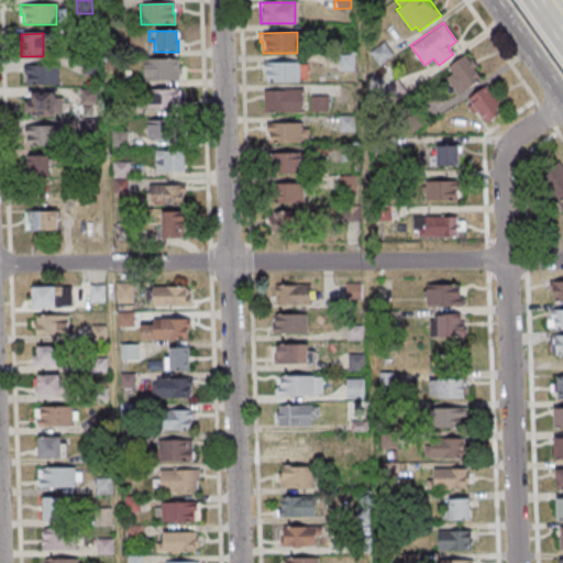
[(382,42),(392,56),(376,66),(366,52),(382,42)]
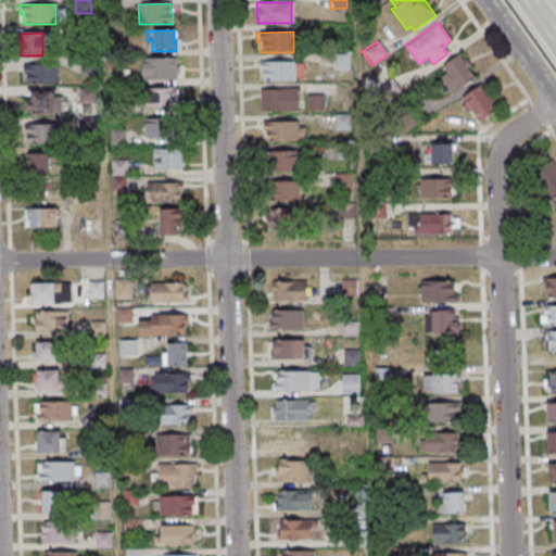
[(442,65),(459,52),(465,60),(467,58),(471,65),(469,66),(477,76),(453,95),(440,76),(446,72),(442,65)]
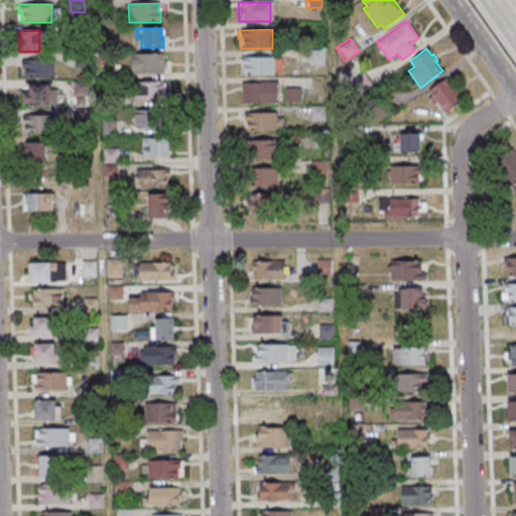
[(308,50),(308,66),(323,66),(323,50),(308,50)]
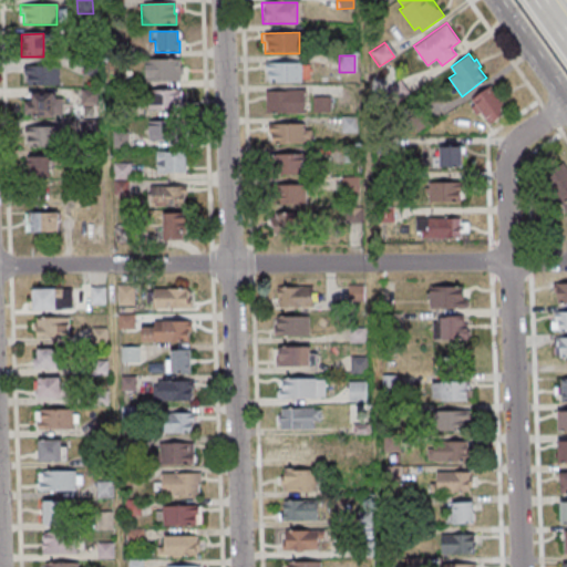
[(80,58),(80,74),(96,74),(96,58),(80,58)]
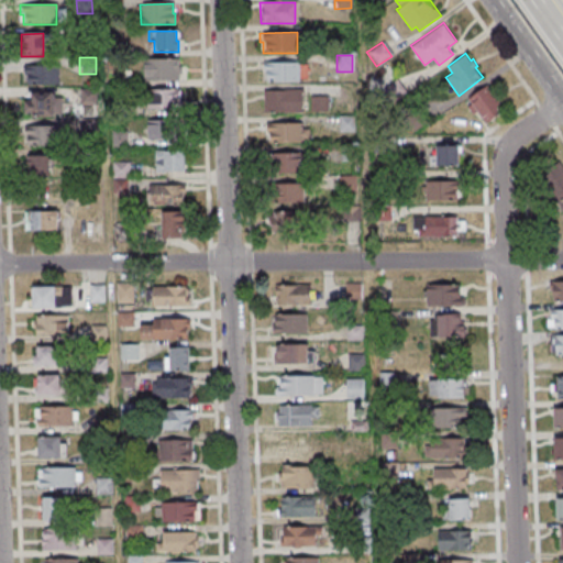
[(142,61),(178,59),(178,67),(180,67),(180,76),(178,76),(178,81),(142,81),(142,61)]
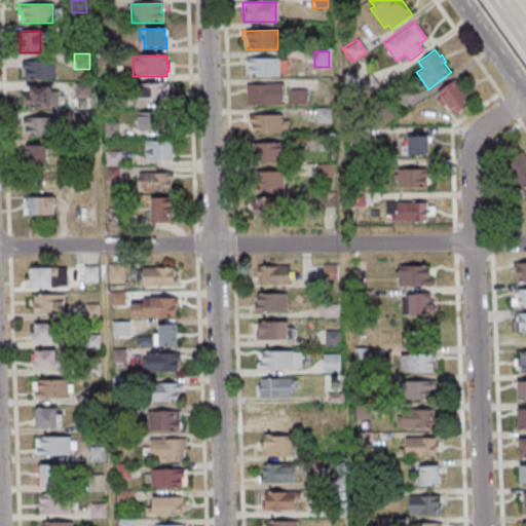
[(243,60),(243,67),(247,67),(247,77),(277,77),(277,60),(243,60)]
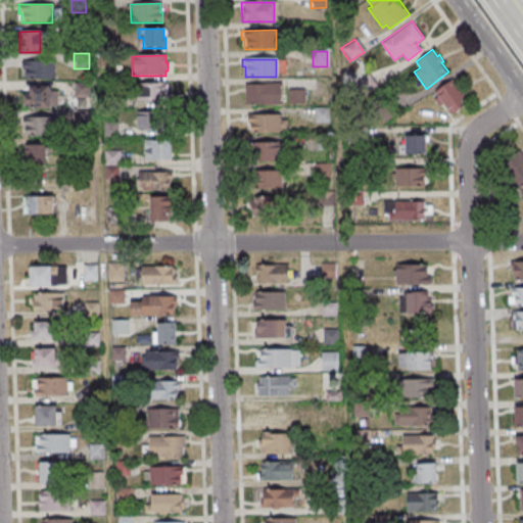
[(53,79),(53,61),(20,61),(20,70),(25,70),(25,80),(53,79)]
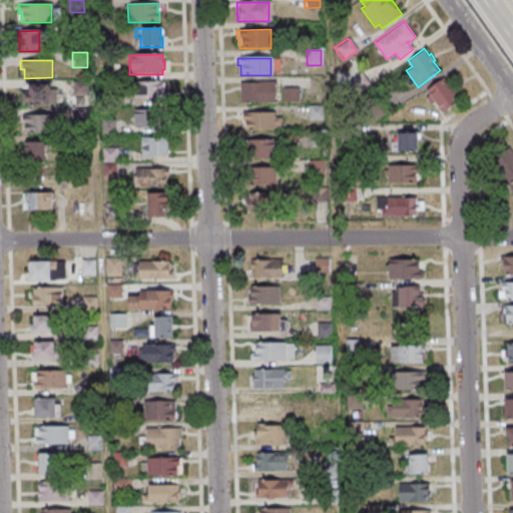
[(360,72),(369,84),(356,94),(347,81),(360,72)]
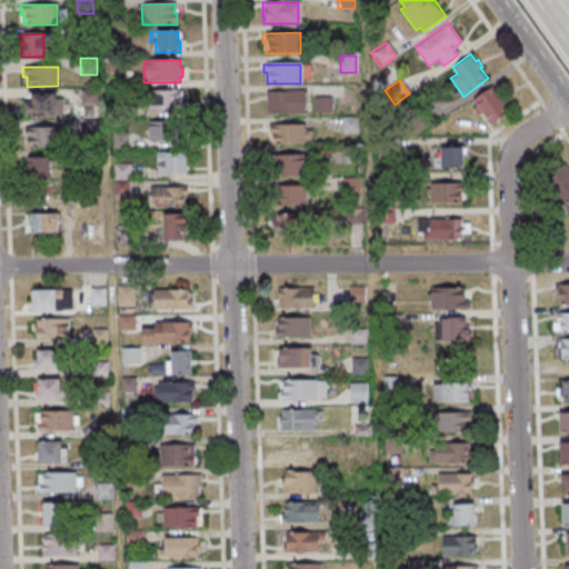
[(472,98),(492,85),(499,93),(502,91),(507,98),(503,101),(509,111),(491,122),(483,111),(478,115),(472,106),(476,103),(472,98)]
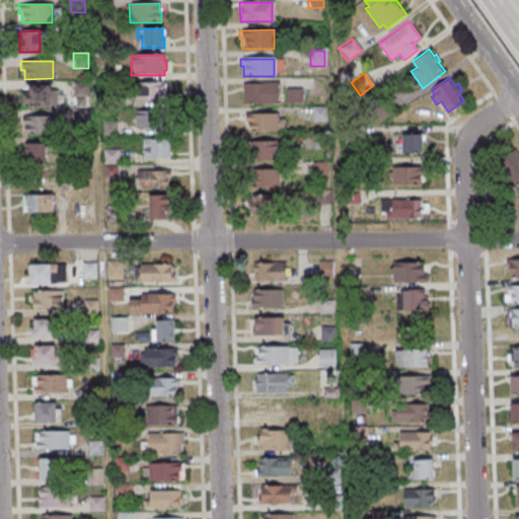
[(72,82),(72,97),(88,97),(88,82),(72,82)]
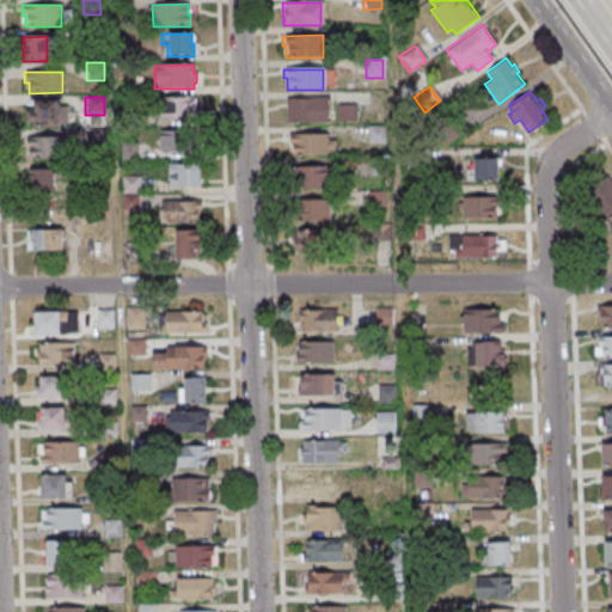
[(157,98),(193,98),(193,110),(196,110),(196,121),(157,121),(157,98)]
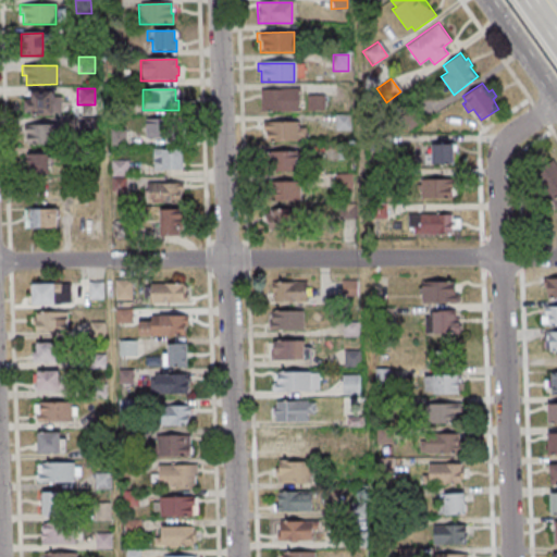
[(258,90),(297,89),(297,113),(259,113),(258,90)]
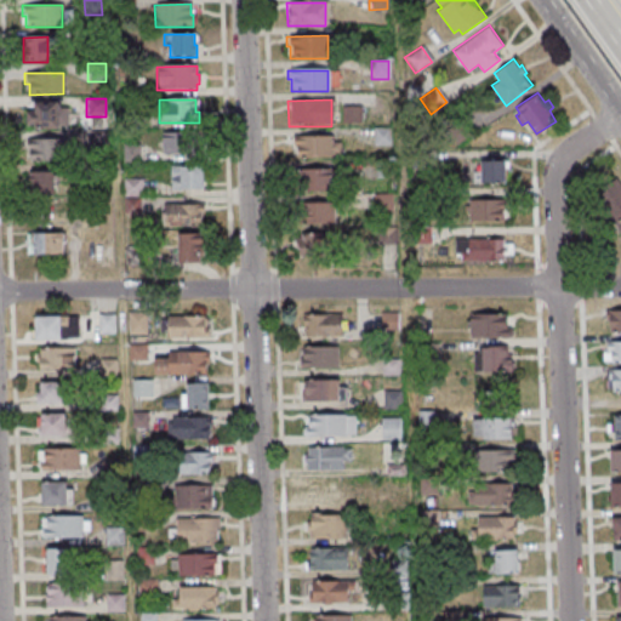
[(32,103),(57,103),(57,131),(32,131),(32,126),(24,127),(24,112),(32,112),(32,103)]
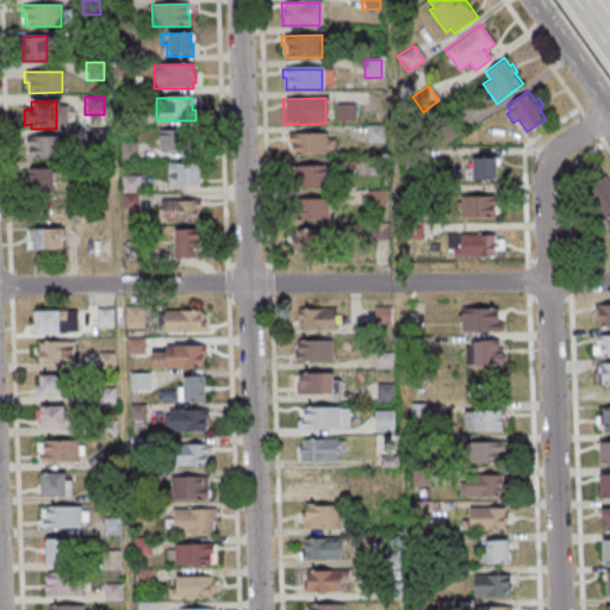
[(334,105),(334,122),(354,122),(354,105),(334,105)]
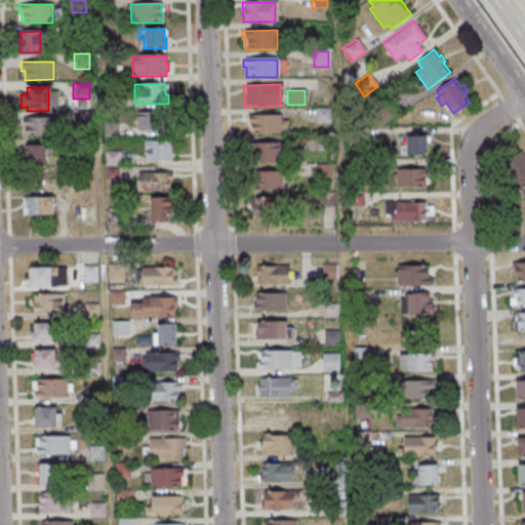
[(118,94),(118,111),(96,111),(96,94),(118,94)]
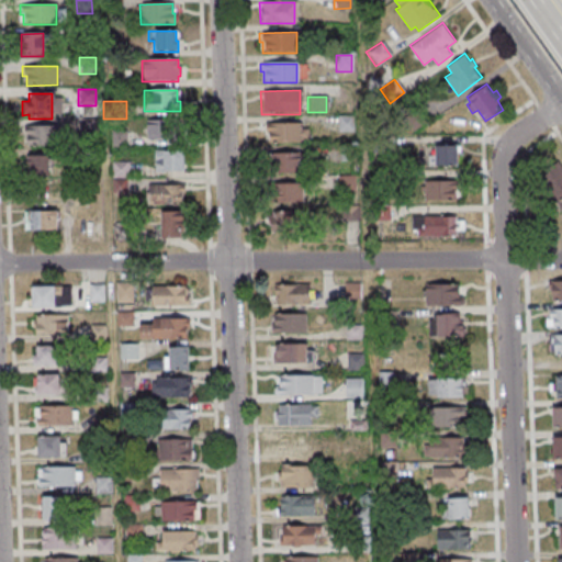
[(417,108),(426,122),(411,132),(402,117),(417,108)]
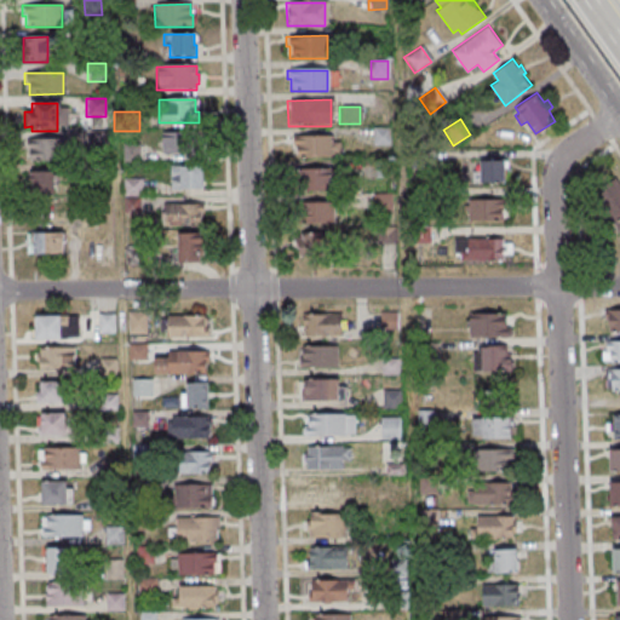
[(371,128),(372,147),(389,147),(389,128),(371,128)]
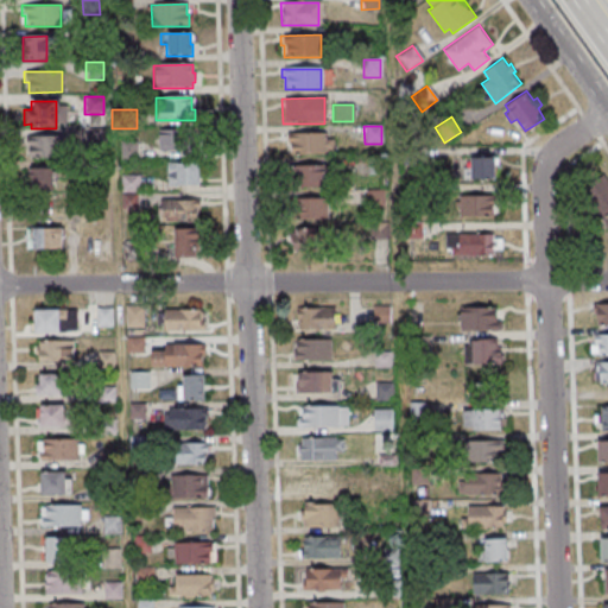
[(103,128),(103,144),(88,145),(88,130),(103,128)]
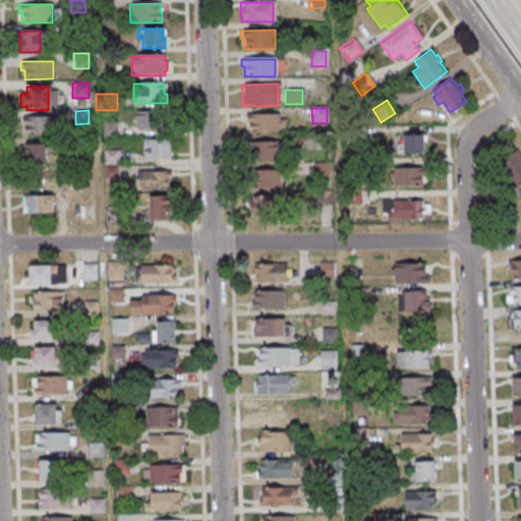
[(134,112),(134,130),(167,129),(167,111),(134,112)]
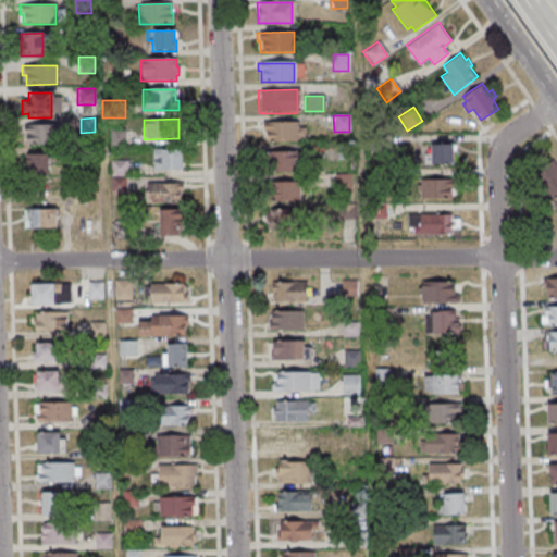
[(261,124),(297,123),(297,128),(304,128),(304,139),(297,139),(297,141),(265,143),(264,132),(261,132),(261,124)]
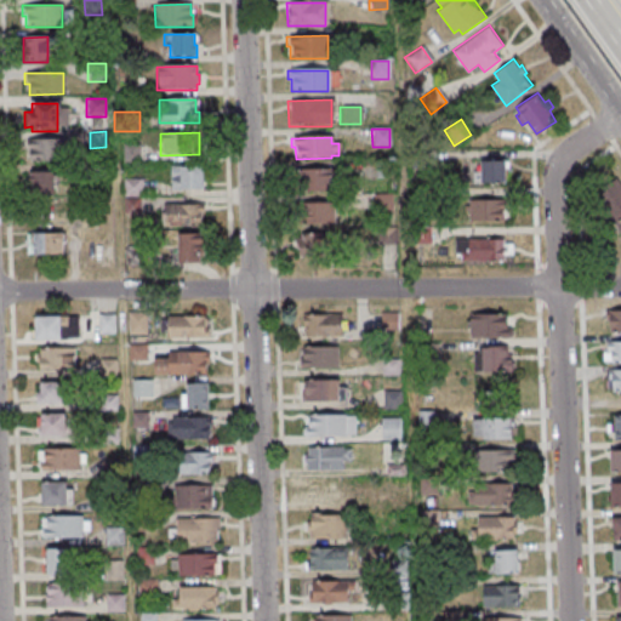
[(26,141),(66,140),(67,161),(28,163),(28,152),(26,152),(26,141)]
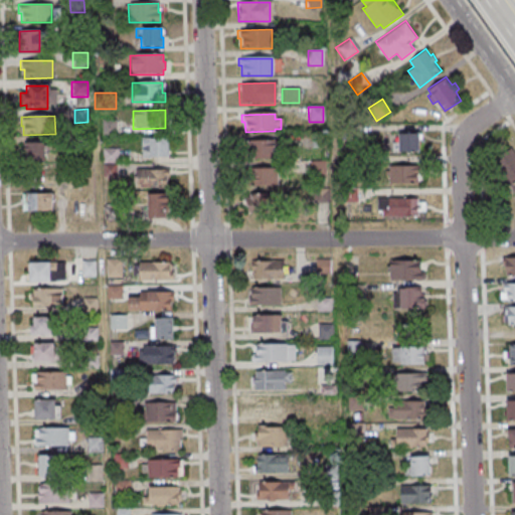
[(115,120),(115,136),(101,136),(101,120),(115,120)]
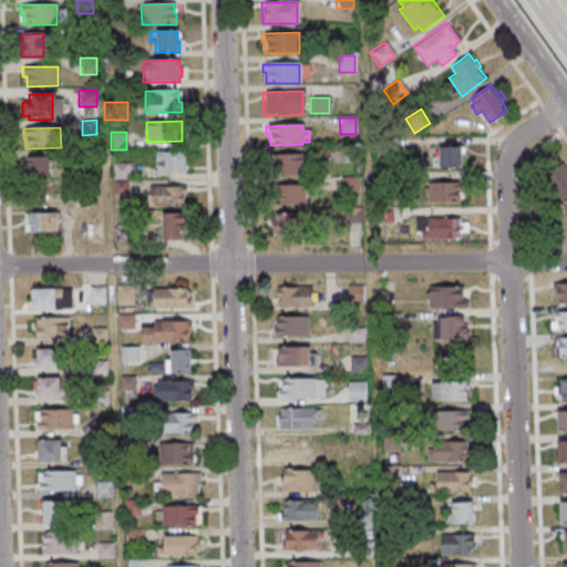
[(390,138),(391,154),(373,155),(373,138),(390,138)]
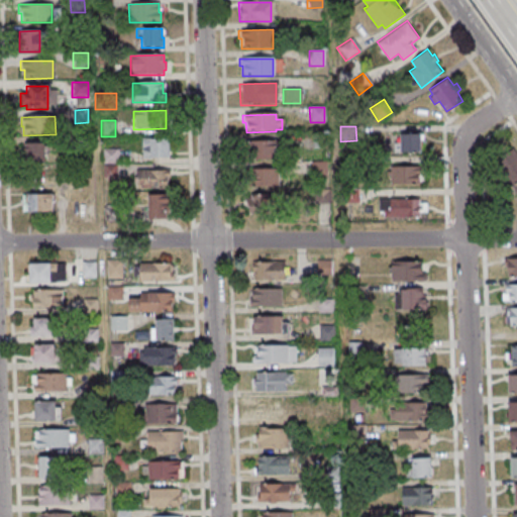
[(401,132),(401,142),(394,142),(394,151),(422,151),(422,132),(401,132)]
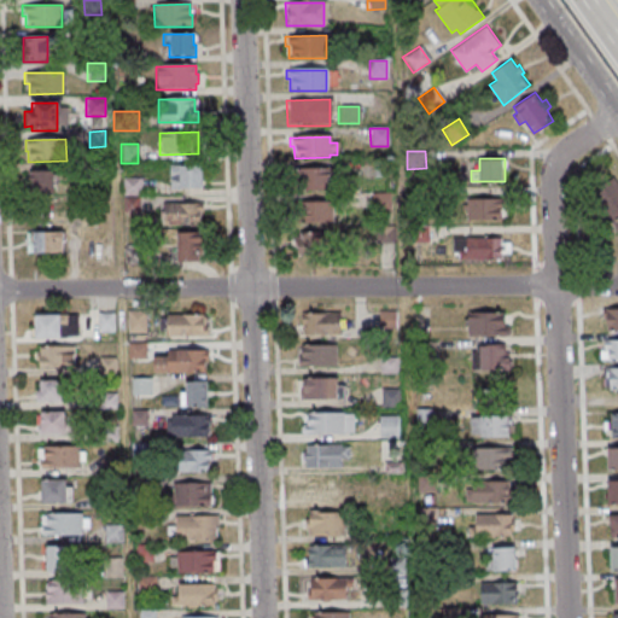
[(372,161),(372,179),(388,178),(388,161),(372,161)]
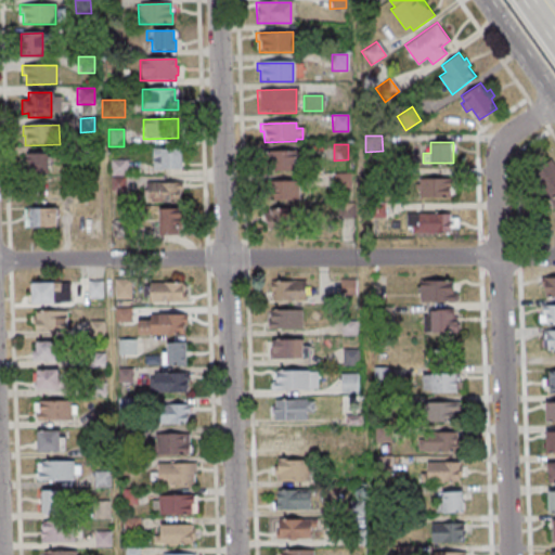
[(95,146),(97,164),(82,164),(81,147),(95,146)]
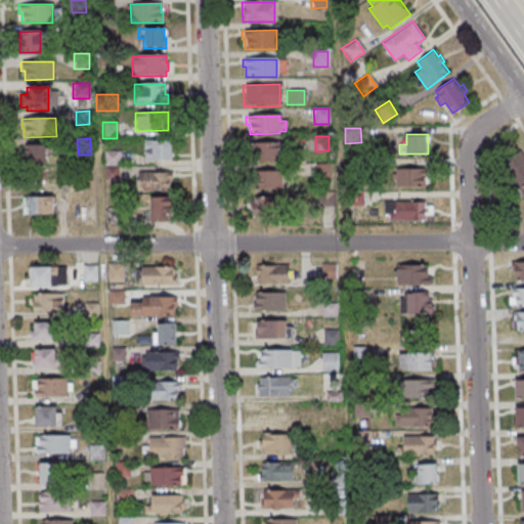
[(170,141),(170,160),(143,161),(142,140),(151,140),(151,141),(170,141)]
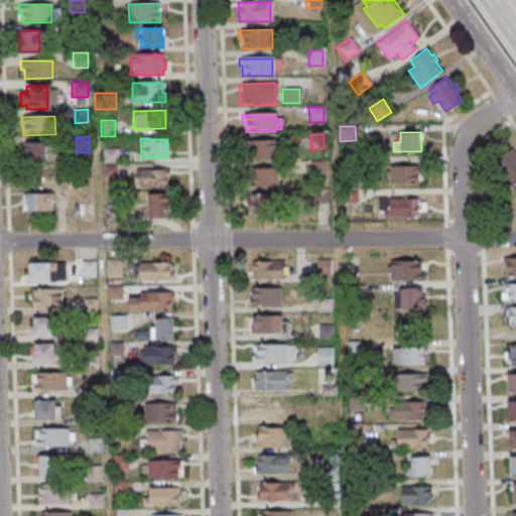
[(274,140),(274,159),(247,160),(246,149),(241,149),(241,141),(274,140)]
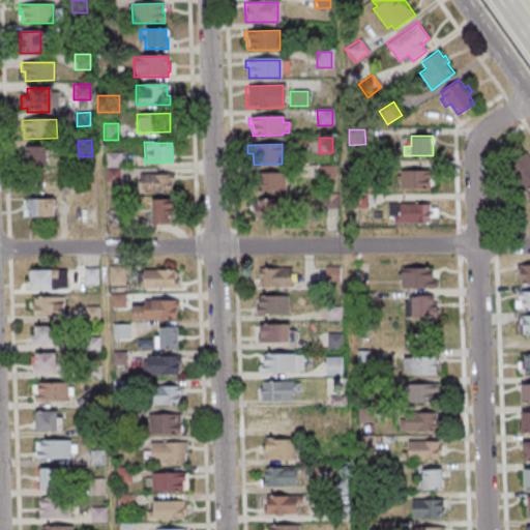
[(24,148),(24,169),(45,168),(43,147),(24,148)]
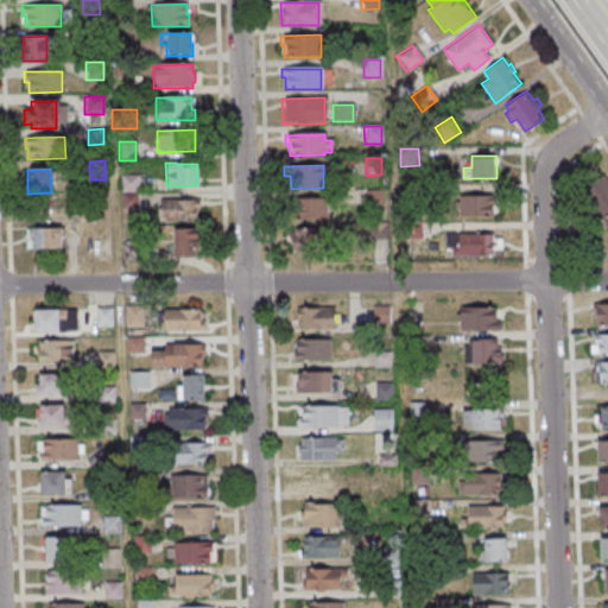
[(607,228),(607,181),(603,175),(581,190),(607,228)]
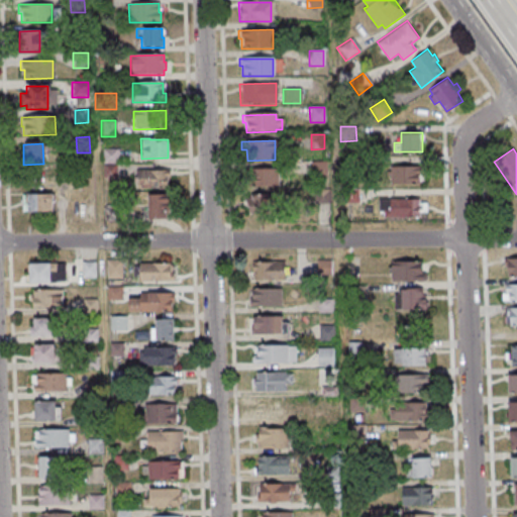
[(101,149),(102,165),(117,165),(117,149),(101,149)]
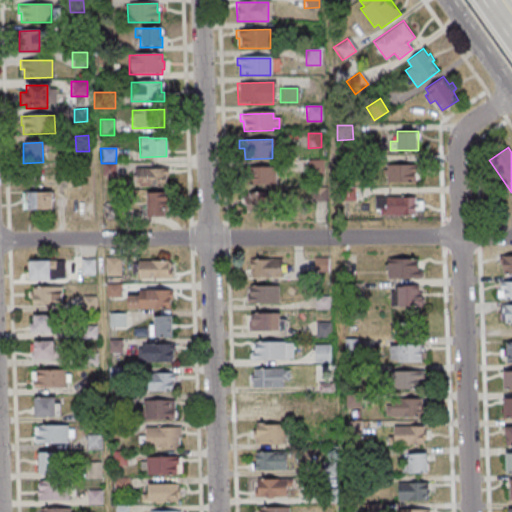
[(337,156),(353,156),(353,170),(338,170),(337,156)]
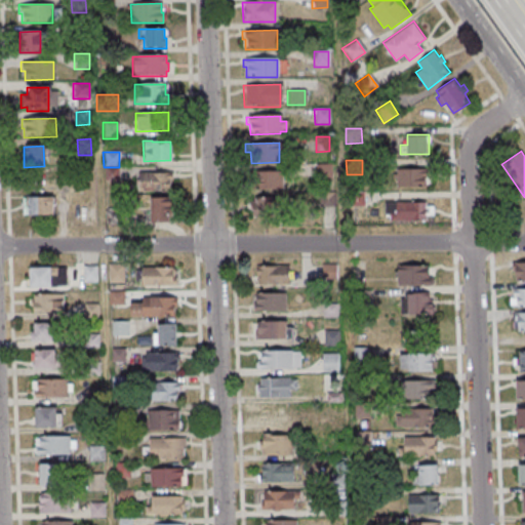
[(330,164),(330,177),(315,178),(315,164),(330,164)]
